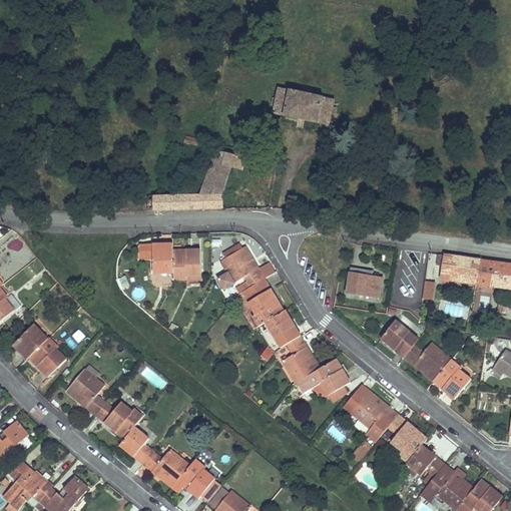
[(328,123),(333,98),(316,95),(276,86),(270,111),(271,111),(328,123)]
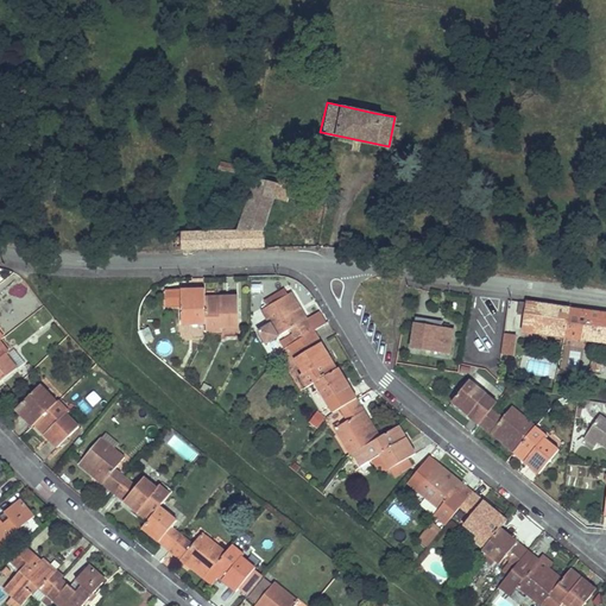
[(242,172),(244,166),(240,165),(218,161),(216,166),(242,172)]
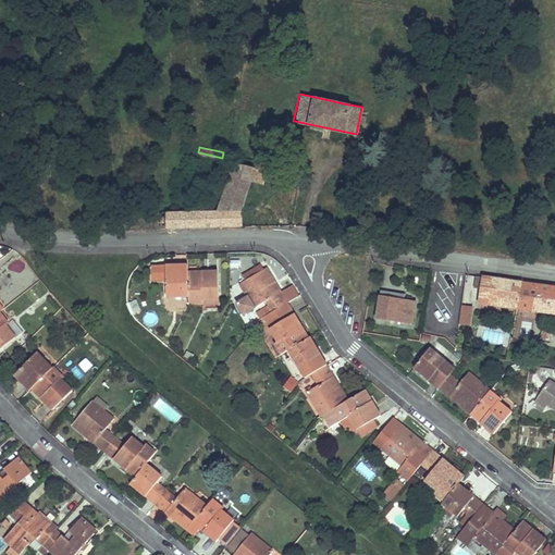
[(261,183),(268,164),(268,162),(255,158),(254,161),(251,168),(248,179),(249,180),(261,183)]
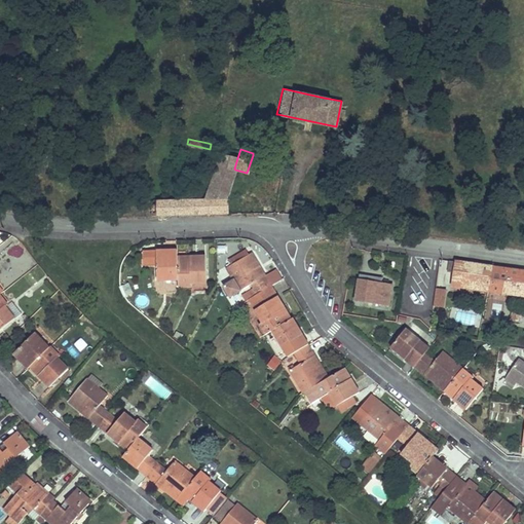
[(225,197),(234,169),(237,158),(219,153),(204,199),(172,200),(149,200),(149,215),(225,213),(225,197)]
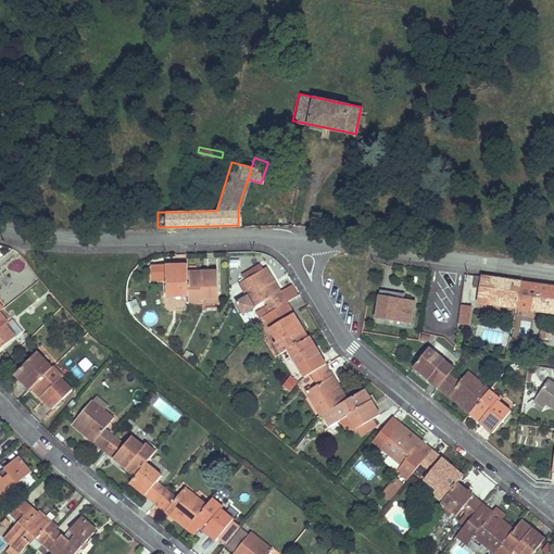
[(187,294),(186,274),(186,273),(186,269),(186,263),(177,263),(177,268),(165,268),(164,268),(165,271),(165,278),(165,294),(187,294)]
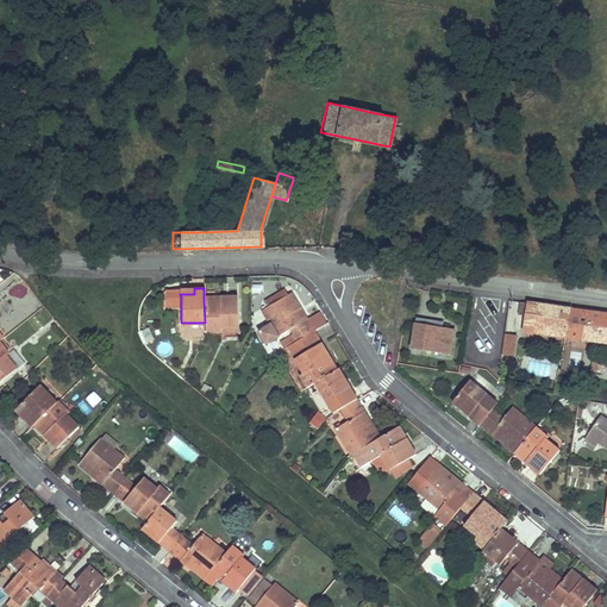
[(306,323),(296,308),(300,306),(292,291),(264,306),(273,319),(273,320),(270,323),(269,323),(276,336),(289,327),(292,332),(287,335),(292,343),(296,339),(314,329),(310,321),(306,323)]
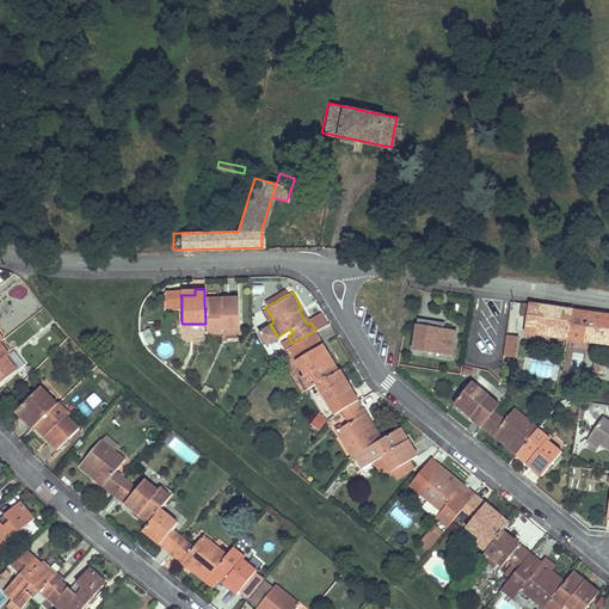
[(239,325),(238,296),(219,296),(220,300),(204,301),(205,324),(205,330),(221,330),(221,326),(239,325)]
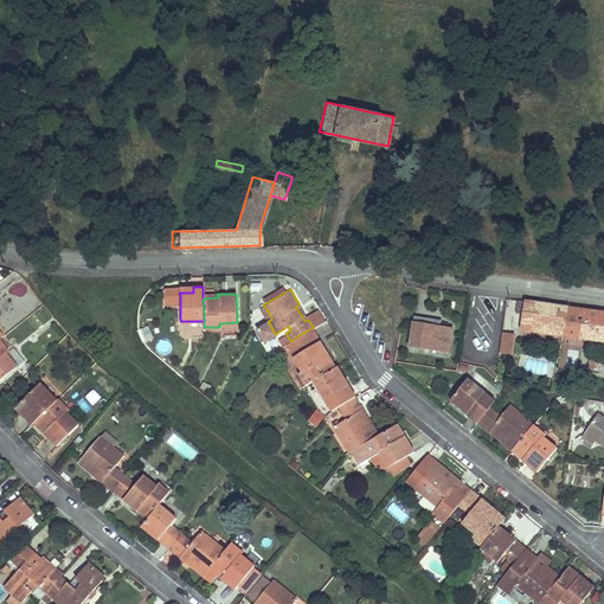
[(509,328),(519,329),(521,300),(512,299),(509,328)]
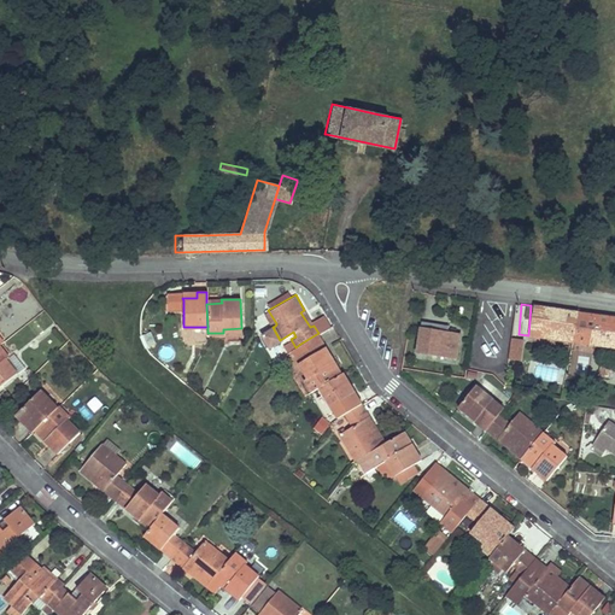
[(614,345),(614,316),(533,305),(529,333),(614,345)]
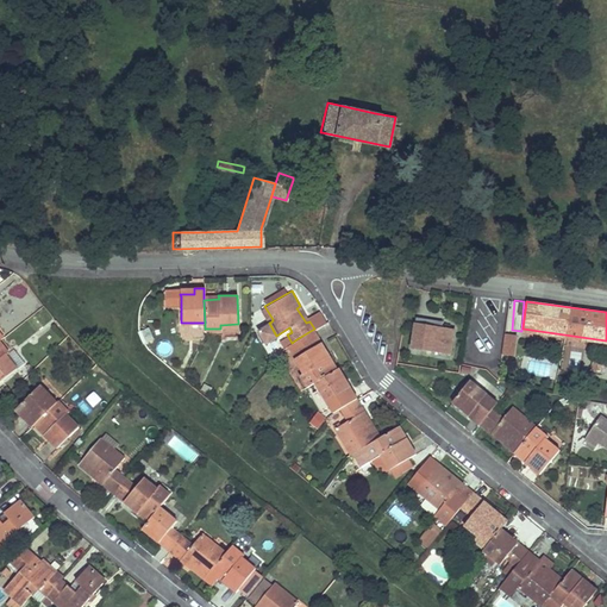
[(273,319),(264,306),(261,310),(269,323),(270,323),(273,320),(273,319)]
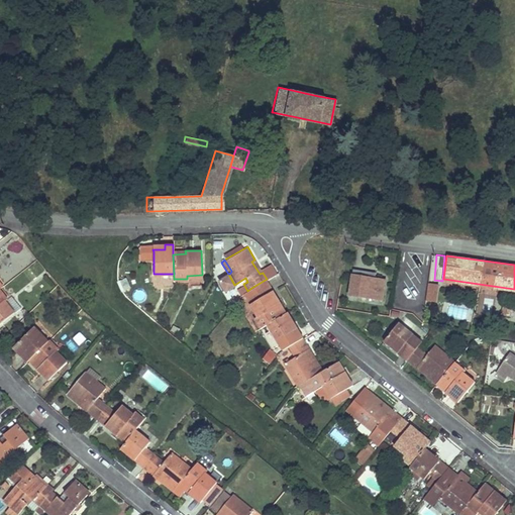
[(262,272),(254,261),(254,260),(251,262),(260,274),(263,273),(262,272)]
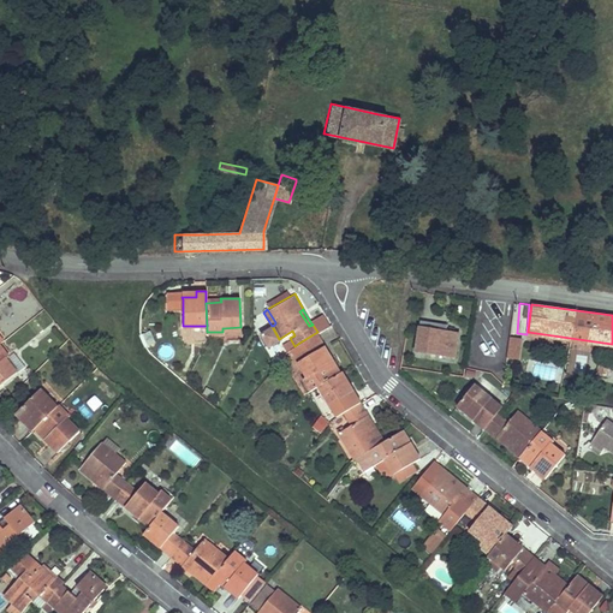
[(453,355),(457,332),(445,329),(430,327),(430,321),(420,320),(415,349),(453,355)]
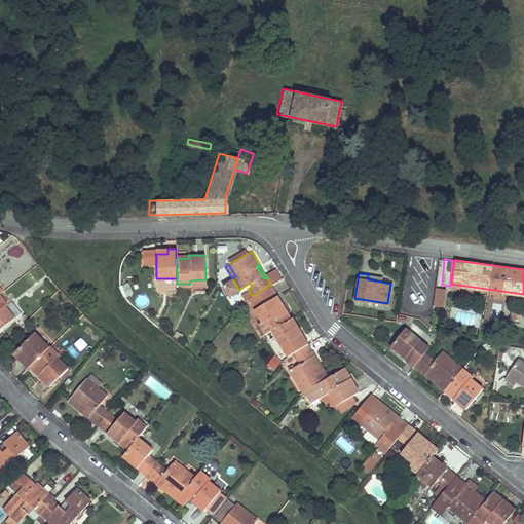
[(259,298),(274,290),(271,284),(256,293),(259,298)]
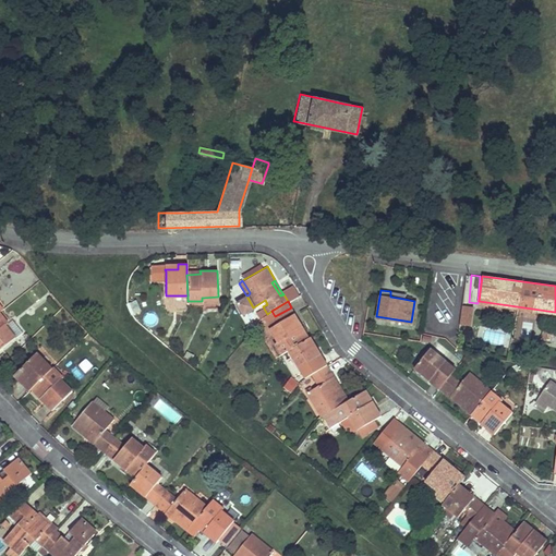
[(471,325),(472,305),(459,304),(458,324),(471,325)]
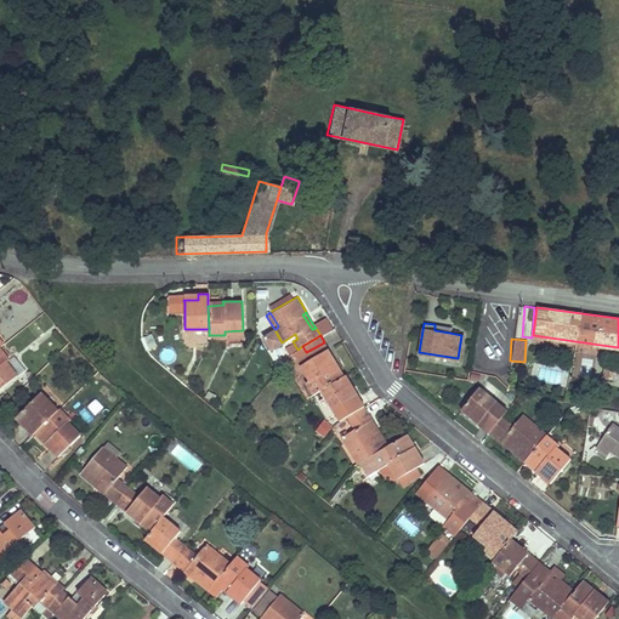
[(310,358),(328,348),(324,342),(306,352),(310,358)]
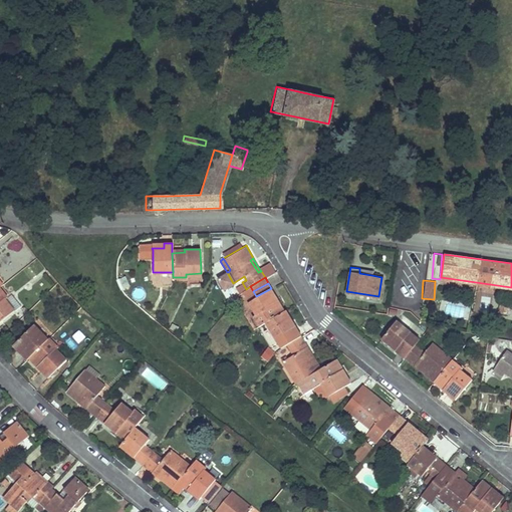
[(0,319),(14,308),(5,297),(7,296),(0,287),(0,319)]
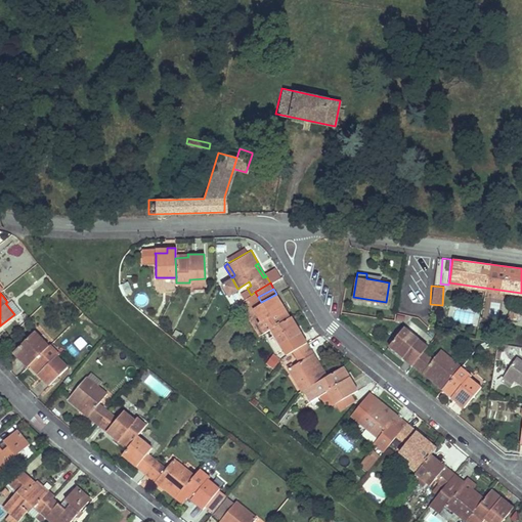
[(286,318),(280,309),(280,308),(284,307),(276,294),(261,302),(253,307),(260,319),(257,321),(263,332),(270,328),(286,318)]
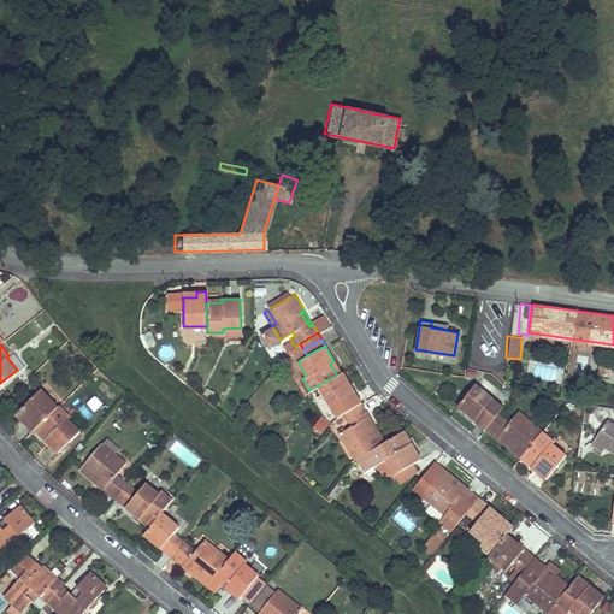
[(613,366),(613,362),(598,359),(596,372),(606,375),(608,366),(613,366)]
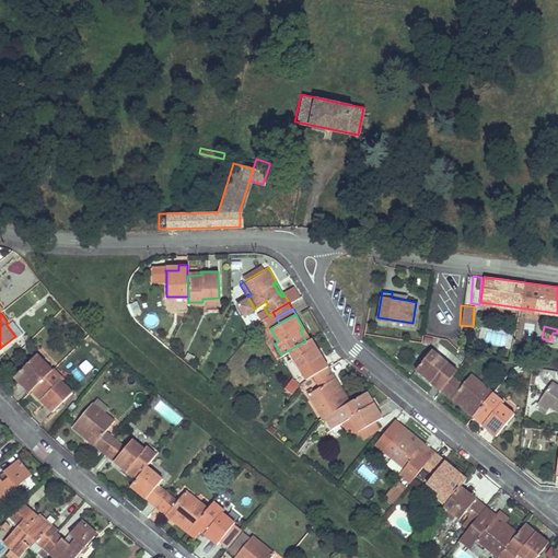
[(310,338),(303,328),(300,329),(300,330),(305,340),(310,338)]
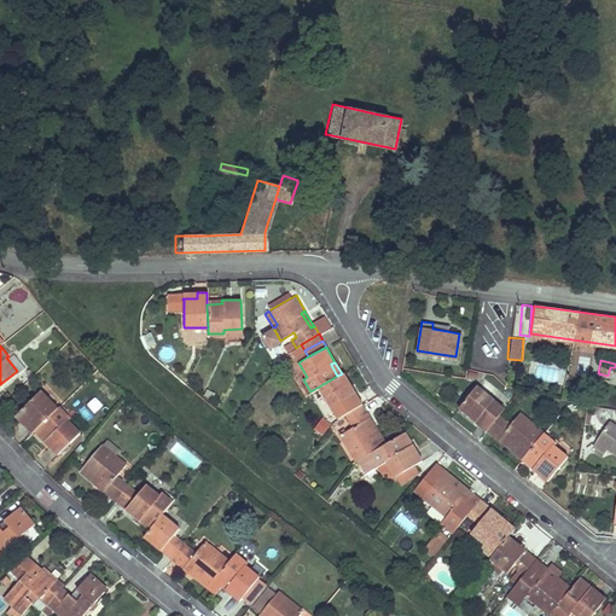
[(362,404),(343,372),(342,373),(337,376),(319,387),(330,406),(338,401),(346,413),(362,404)]
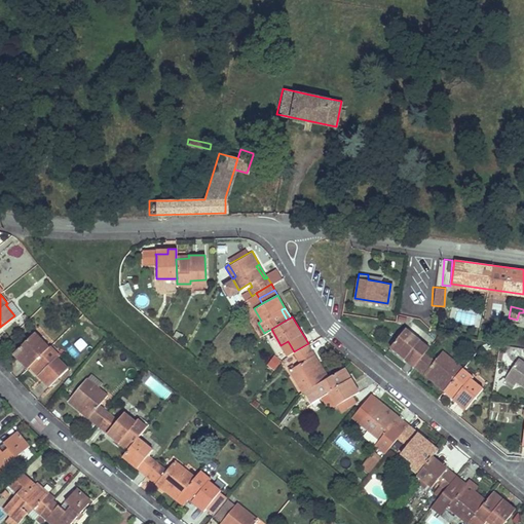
[(414,345),(419,339),(405,327),(389,345),(404,358),(414,345)]
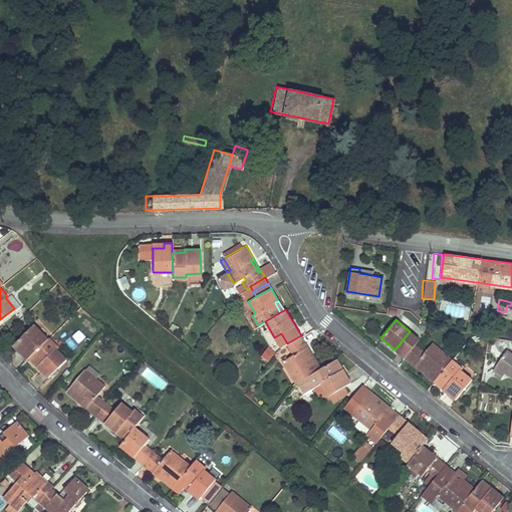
[(47,338),(33,323),(14,342),(15,342),(16,343),(19,346),(20,347),(21,346),(24,344),(26,346),(26,347),(20,353),(26,359),(28,357),(31,354),(47,338)]
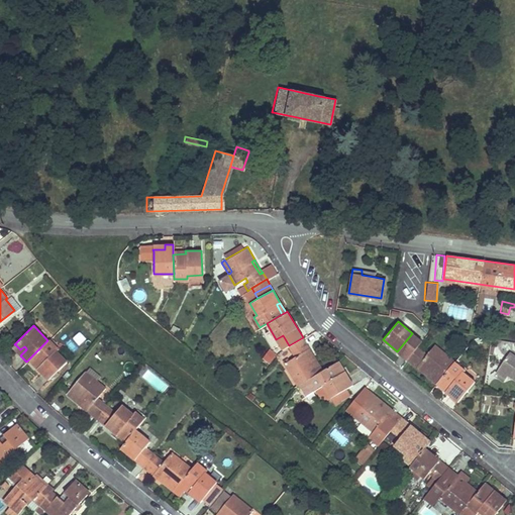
[(77,331),(72,338),(80,343),(84,336),(77,331)]
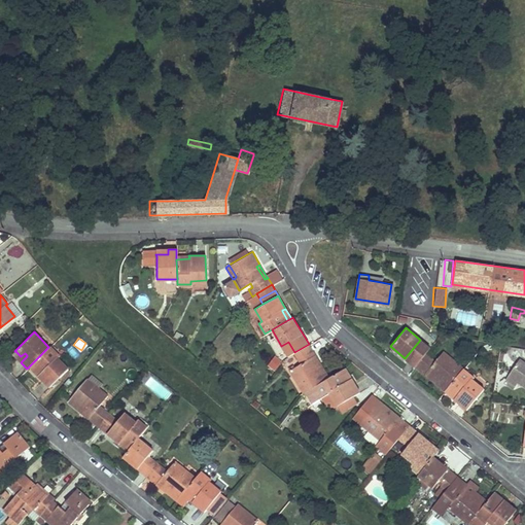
[(298,357),(312,349),(309,344),(294,352),(298,358),(298,357)]
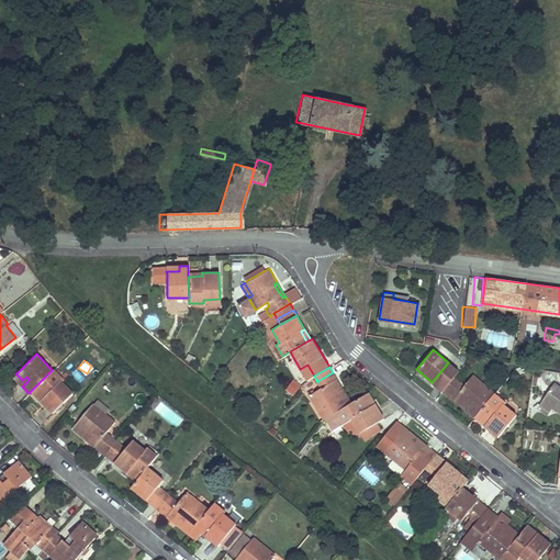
[(71,391),(60,380),(63,378),(54,368),(52,370),(34,388),(43,396),(40,400),(52,412),(63,400),(71,391)]
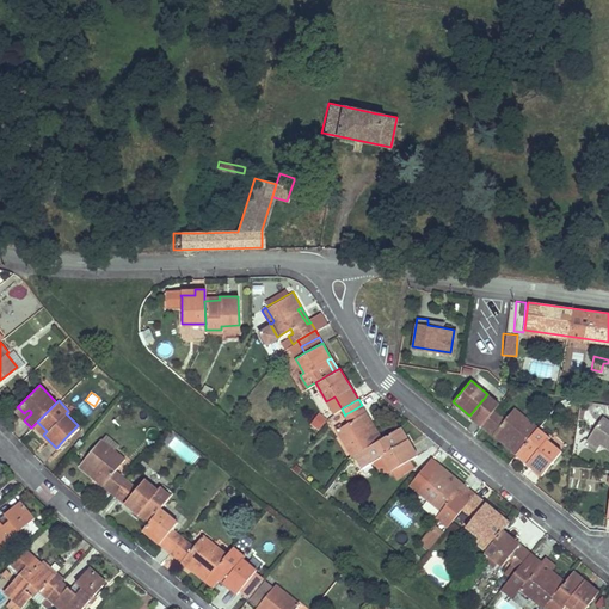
[(475,417),(486,405),(481,401),(469,416),(474,419),(475,417)]
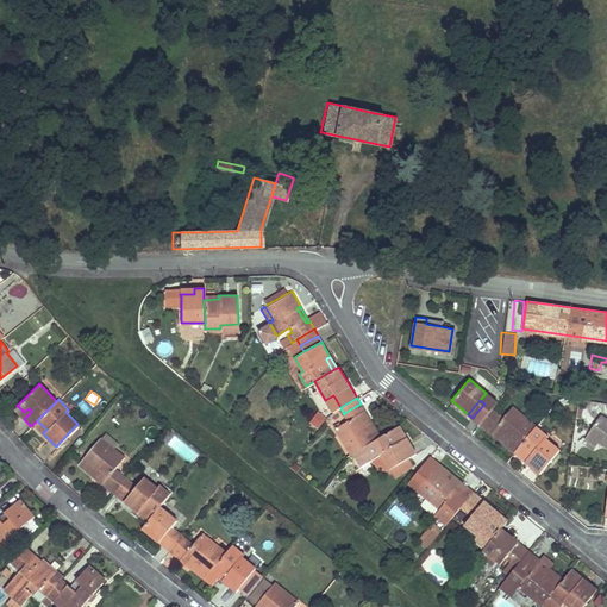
[(370,420),(362,406),(361,404),(344,413),(344,414),(346,419),(348,419),(360,412),(361,412),(367,423),(370,420)]
